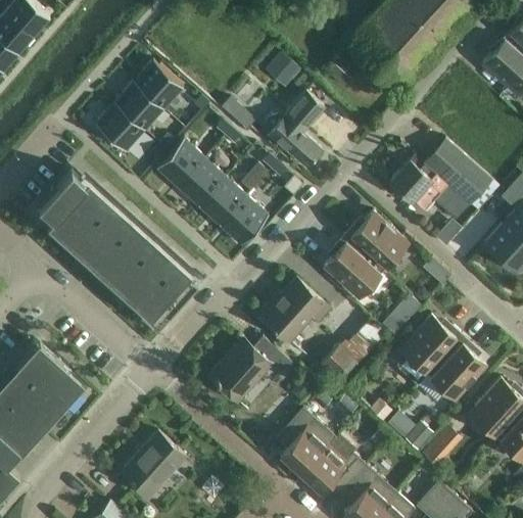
[(0,0),(0,6),(3,9),(33,35),(49,17),(29,0),(0,0)]
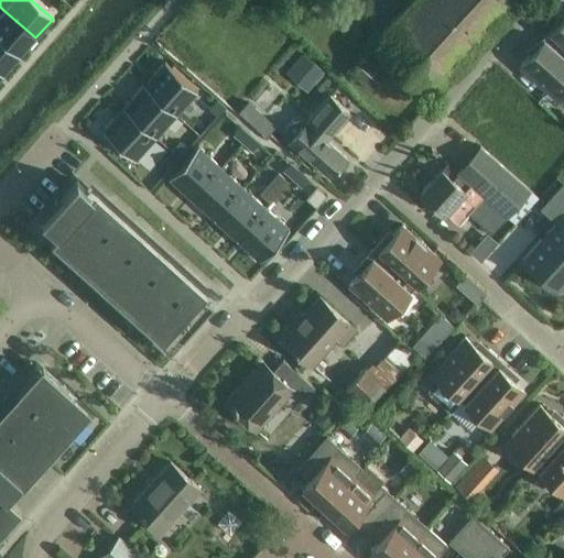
[(415,0),(373,46),(434,100),(523,0),(415,0)]
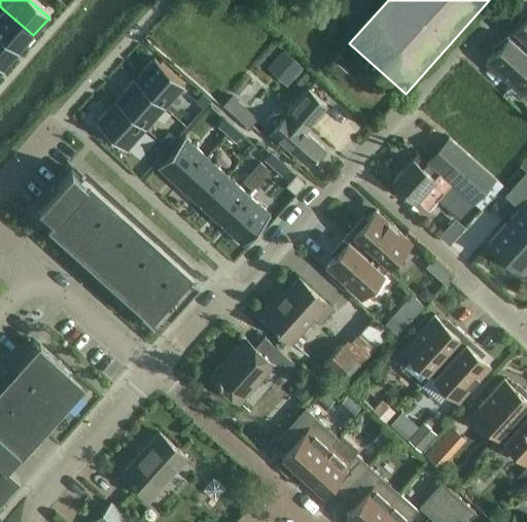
[(0,6),(0,37),(18,53),(33,35),(3,9),(0,6)]
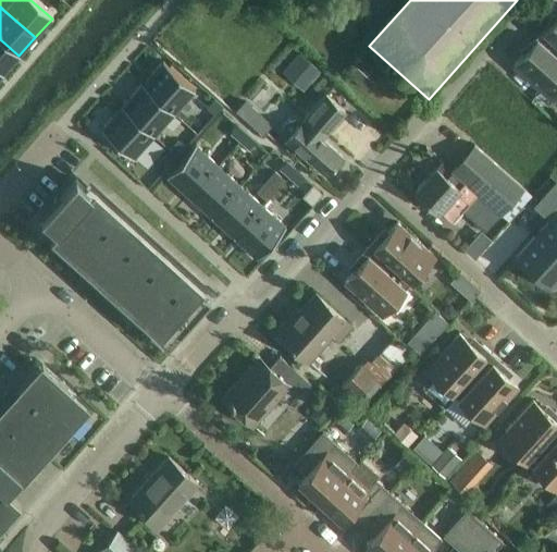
[(556,19),(539,40),(556,56),(556,19)]
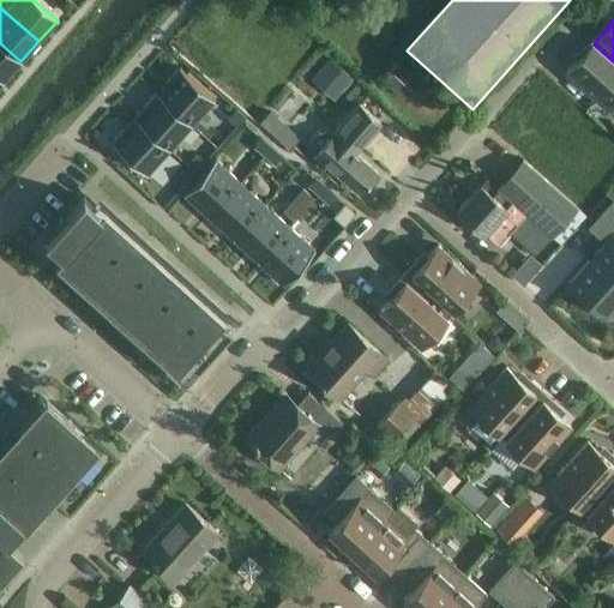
[(0,79),(2,83),(20,61),(0,43),(0,79)]
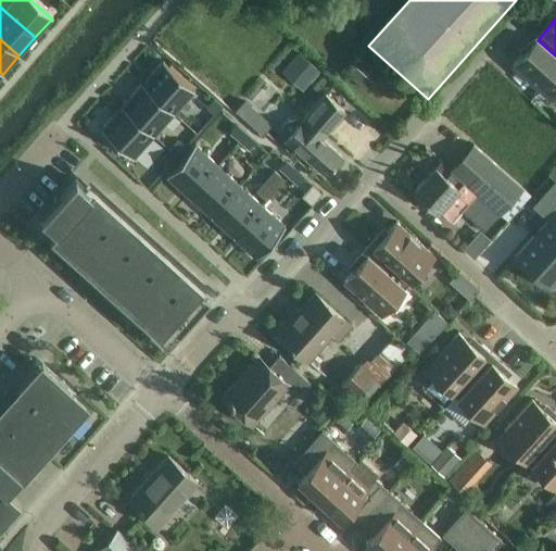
[(553,99),(555,94),(555,55),(538,40),(512,70),(539,95),(543,90),(553,99)]
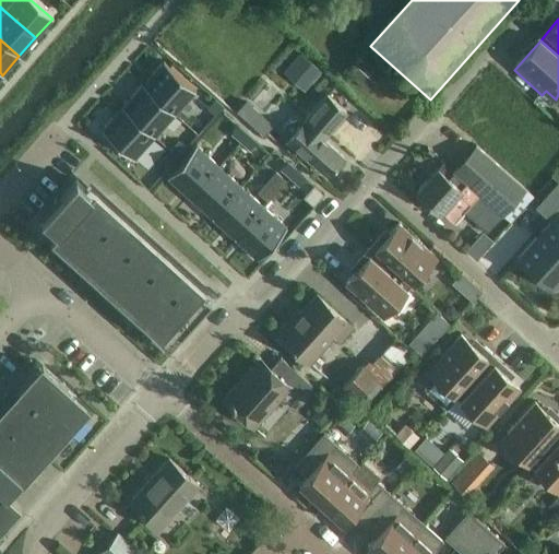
[(299,58),(292,68),(302,78),(310,68),(299,58)]
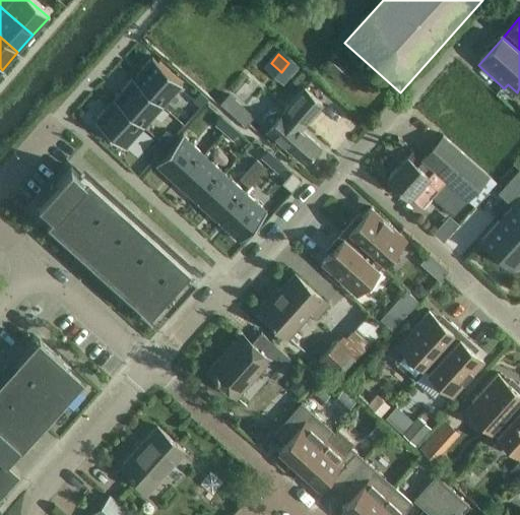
[(336,56),(323,71),(341,87),(354,73),(336,56)]
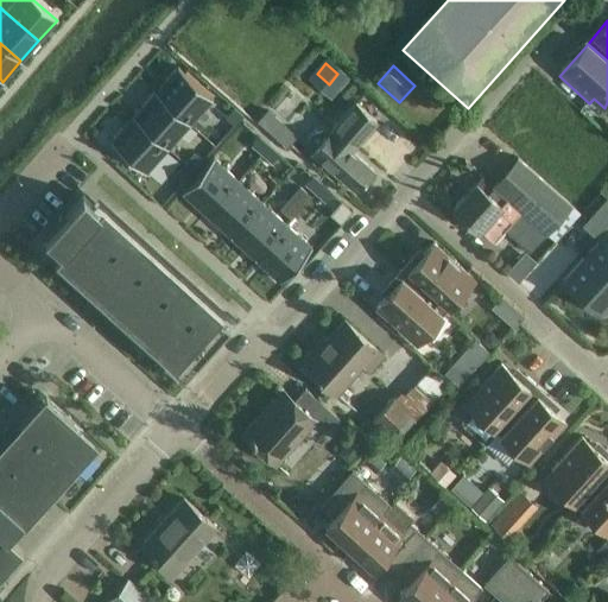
[(176,70),(153,96),(190,128),(213,102),(176,70)]
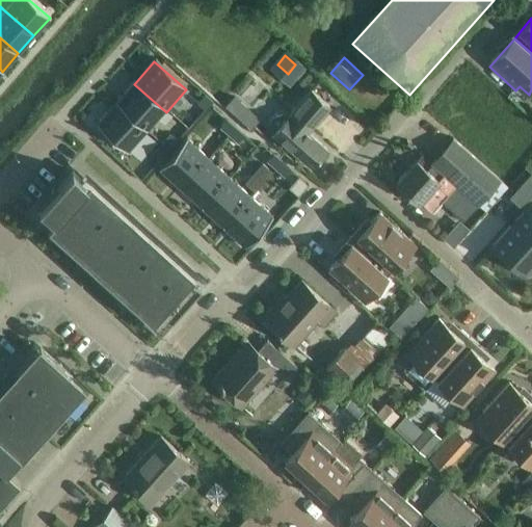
[(134,84),(115,106),(148,133),(166,112),(134,84)]
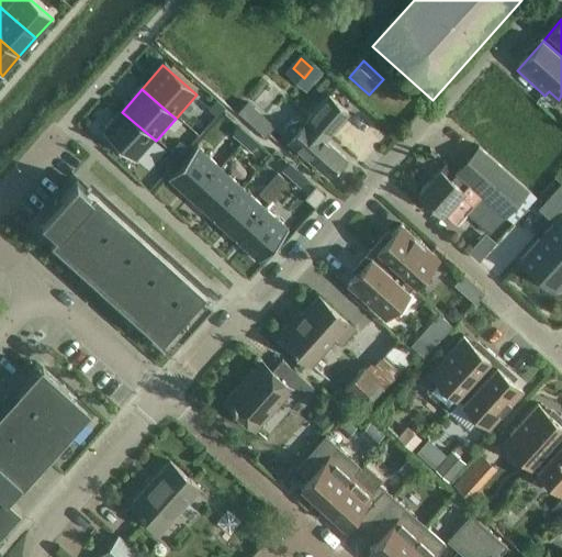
[(291,124),(284,132),(284,140),(289,146),(329,181),(346,163),(326,145),(349,119),(329,101),(306,127),(299,122),(291,124)]
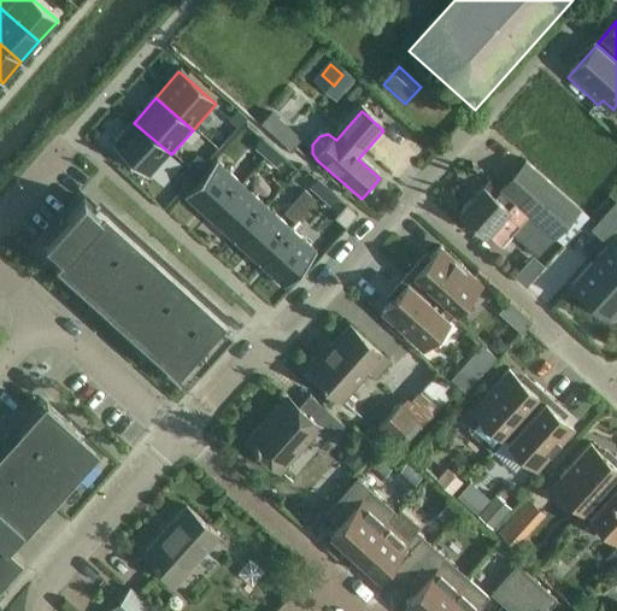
[(239,116),(229,125),(238,133),(247,123),(239,116)]
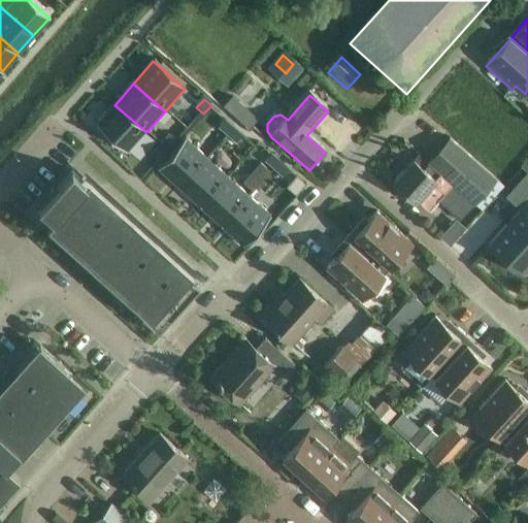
[(114,105),(95,128),(127,156),(146,132),(114,105)]
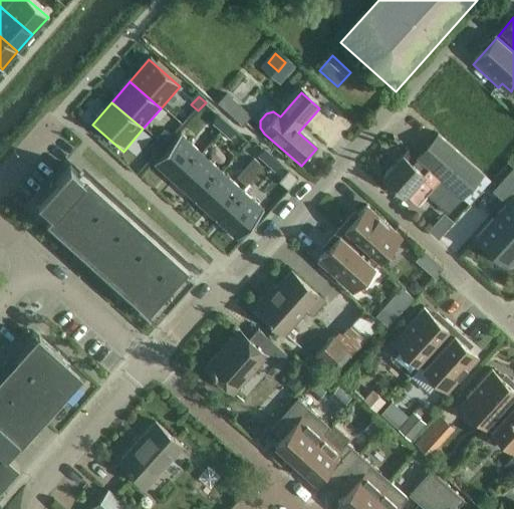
[(219,120),(213,128),(221,135),(227,129),(219,120)]
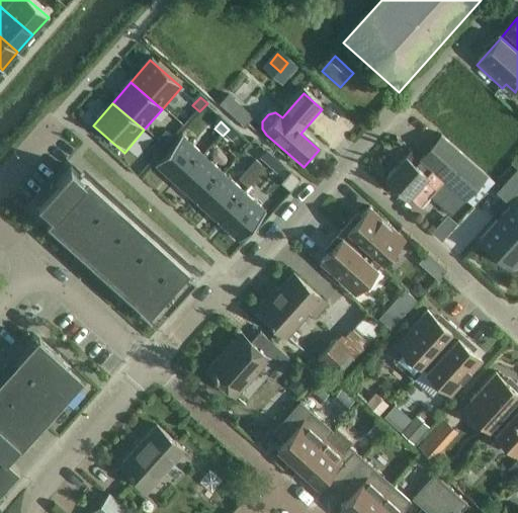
[(229,130),(223,136),(231,143),(237,137),(229,130)]
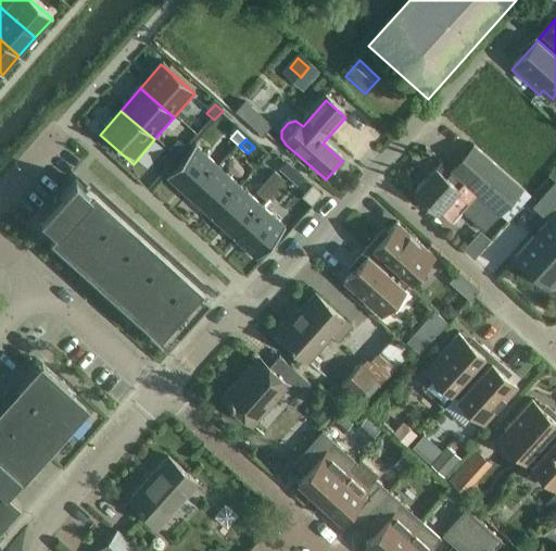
[(178,145),(169,154),(177,161),(185,151),(178,145)]
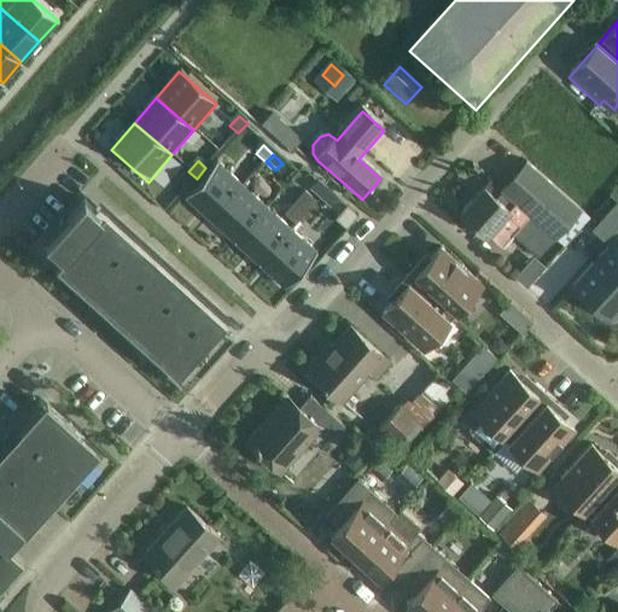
[(217,164),(184,200),(209,225),(242,190),(243,187),(226,172),(217,164)]
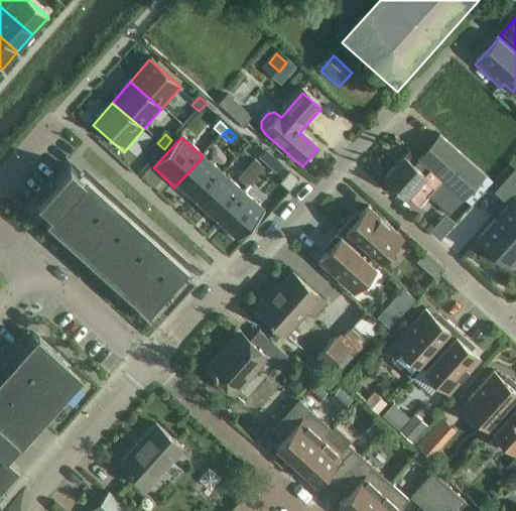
[(403,160),(383,182),(405,202),(406,200),(407,201),(419,211),(427,201),(448,220),(456,212),(455,211),(463,203),(464,203),(486,178),(485,178),(439,139),(438,138),(417,161),(418,162),(412,168),(403,160)]
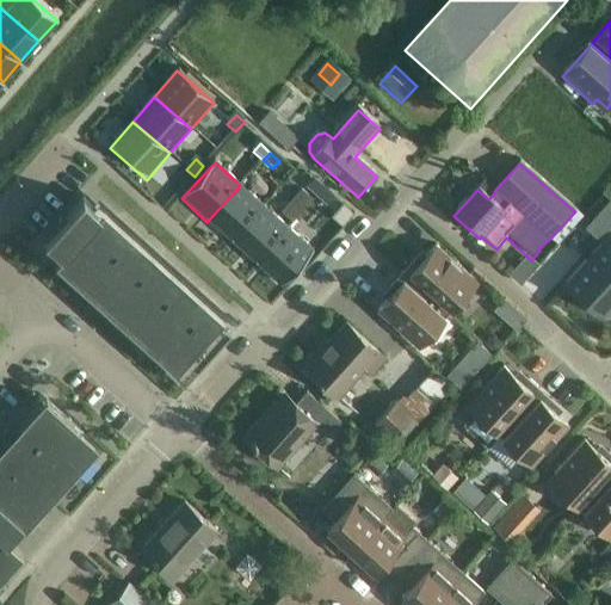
[(186,170),(177,179),(185,186),(195,177),(186,170)]
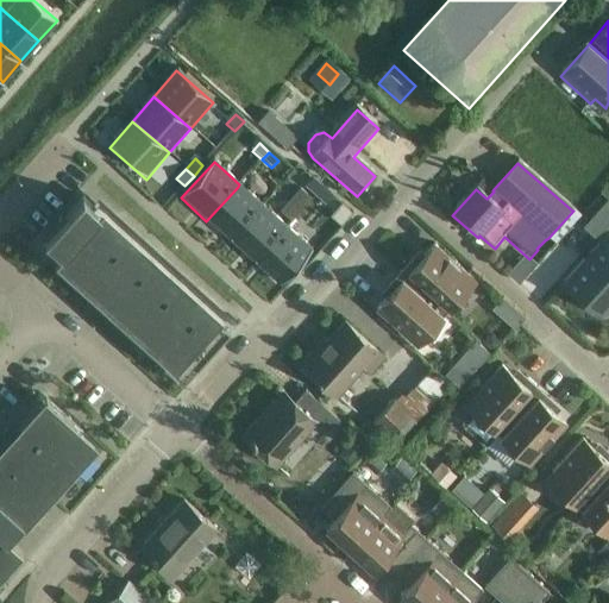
[(313,182),(306,189),(315,198),(322,190),(313,182)]
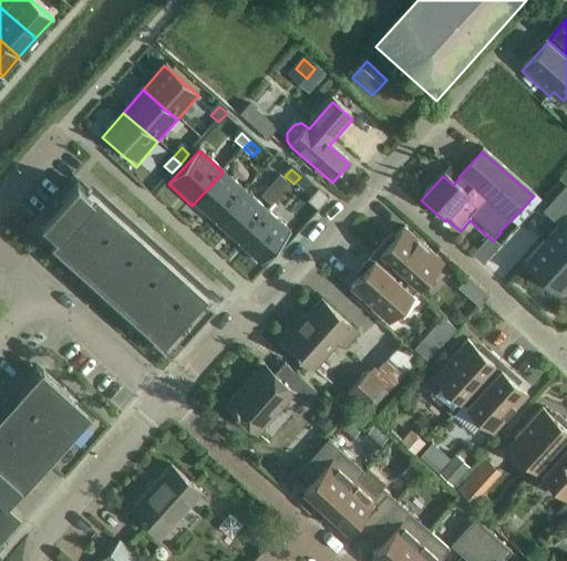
[(222,174),(192,206),(214,226),(245,193),(223,172),(222,174)]
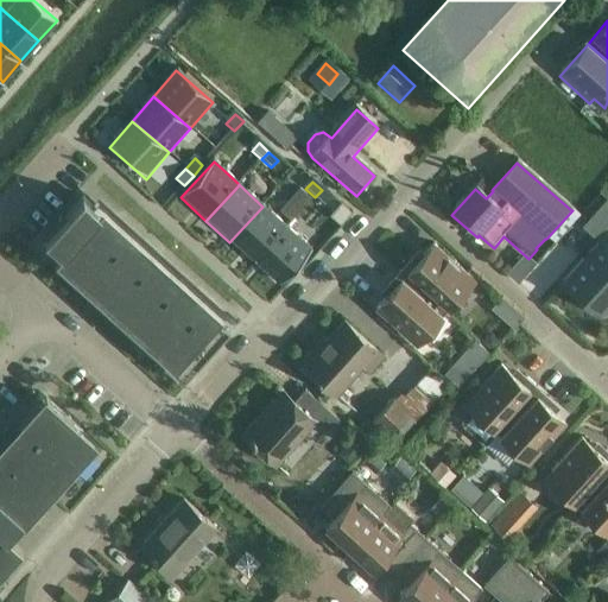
[(322,190),(315,197),(325,207),(331,198),(322,190)]
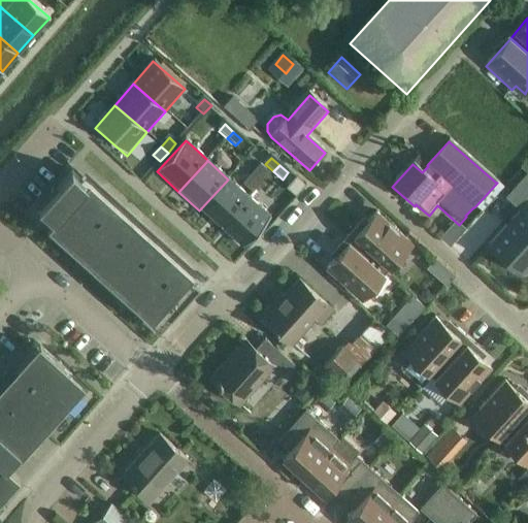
[(68,253),(69,255),(81,266),(86,261),(94,268),(90,273),(103,286),(108,281),(117,289),(111,293),(126,306),(130,301),(138,308),(134,314),(151,329),(164,315),(170,321),(198,290),(187,280),(189,279),(176,267),(174,269),(165,260),(166,258),(155,247),(153,249),(143,239),(144,238),(132,227),(131,229),(121,220),(123,218),(89,187),(88,189),(71,174),(38,210),(54,225),(46,233),(68,253)]
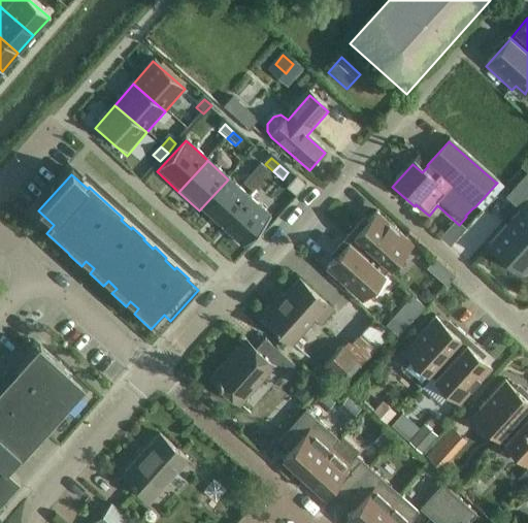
[(519,213),(487,249),(503,264),(514,253),(527,266),(527,176),(526,175),(504,200),(519,213)]
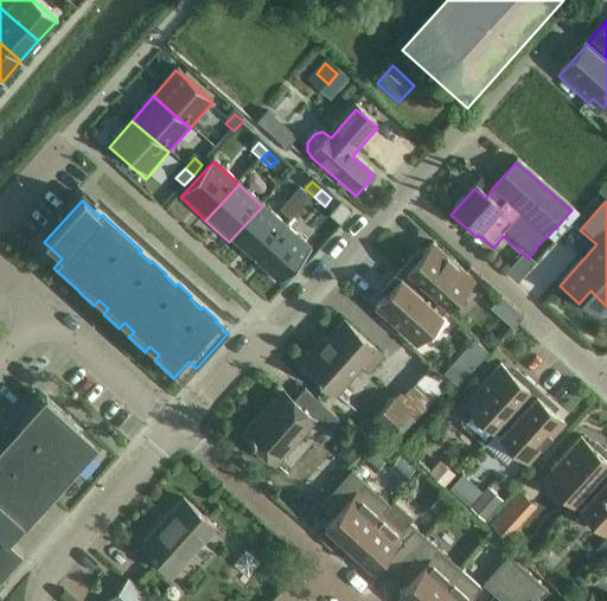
[(262,206),(229,242),(254,264),(287,228),(264,209),(262,206)]
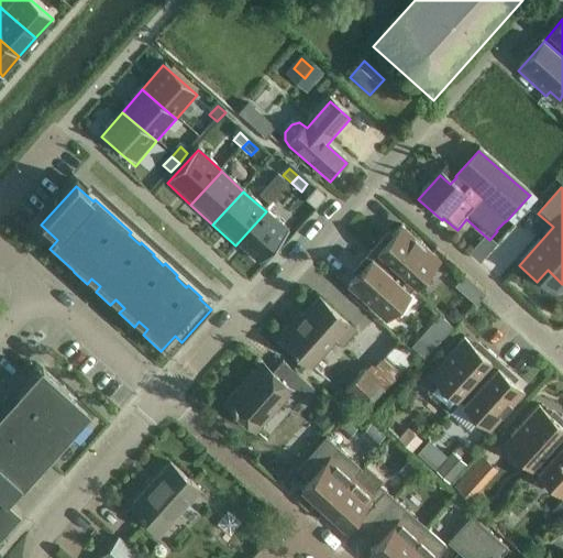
[(315,192),(305,203),(315,211),(324,200),(315,192)]
